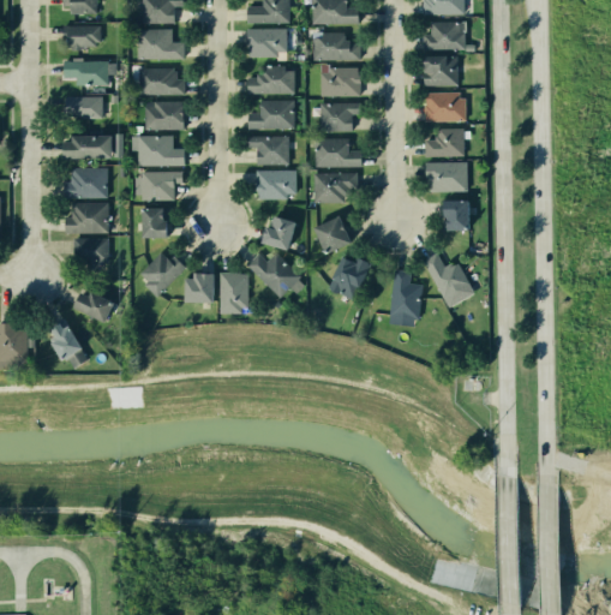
[(65,0),(65,16),(113,15),(113,0),(65,0)]
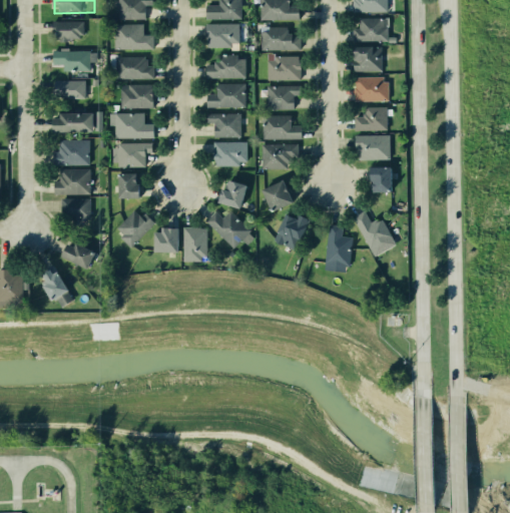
[(120,0),(148,0),(148,21),(120,21),(120,0)]
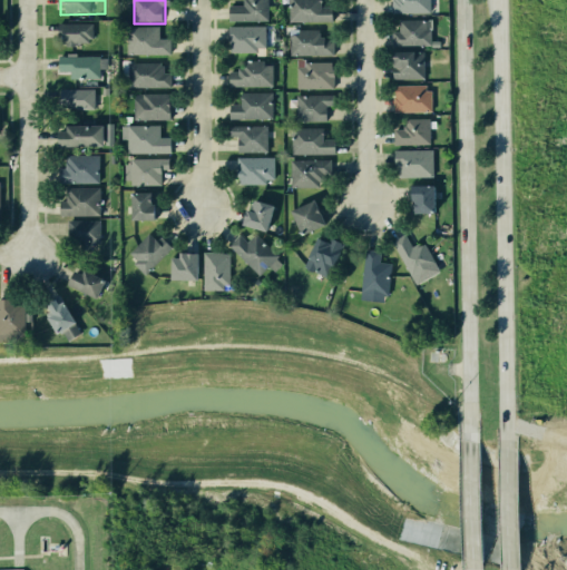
[(245,3),(245,0),(269,0),(269,22),(228,22),(228,3),(245,3)]
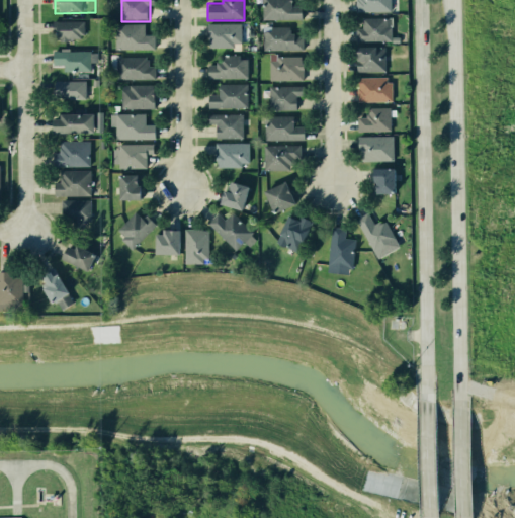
[(263,0),(264,21),(301,20),(299,0),(263,0)]
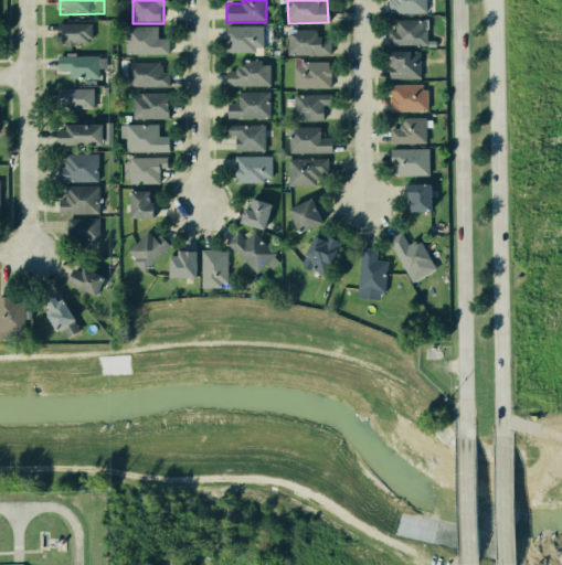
[(389,0),(389,12),(425,12),(425,0),(389,0)]
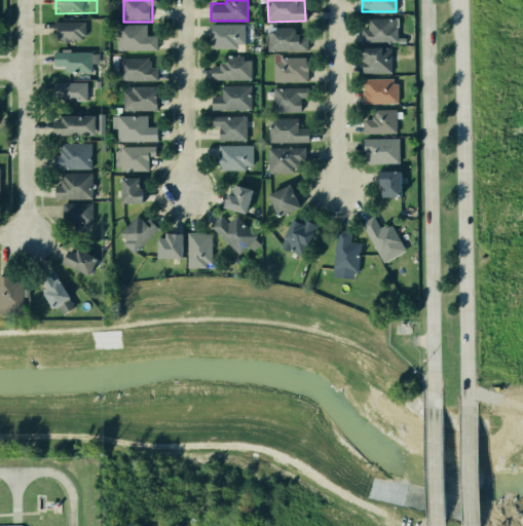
[(364,19),(399,19),(399,43),(364,43),(364,19)]
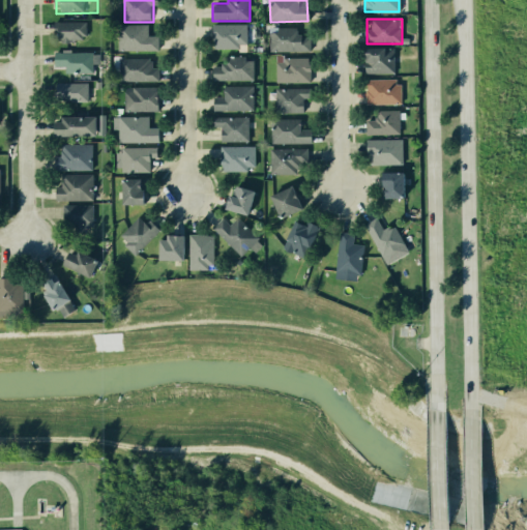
[(55,22),(55,49),(93,49),(93,22),(55,22)]
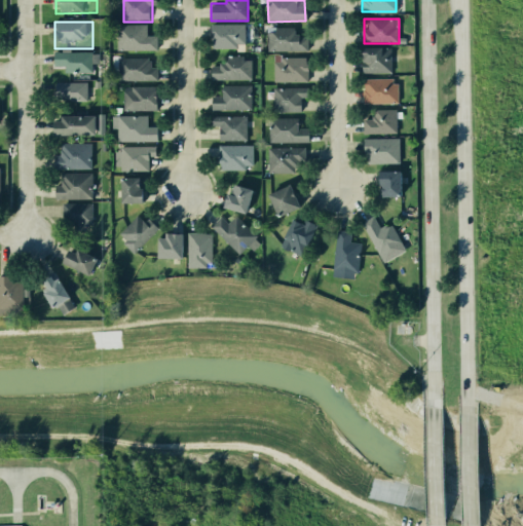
[(211,26),(212,48),(245,48),(245,25),(211,26)]
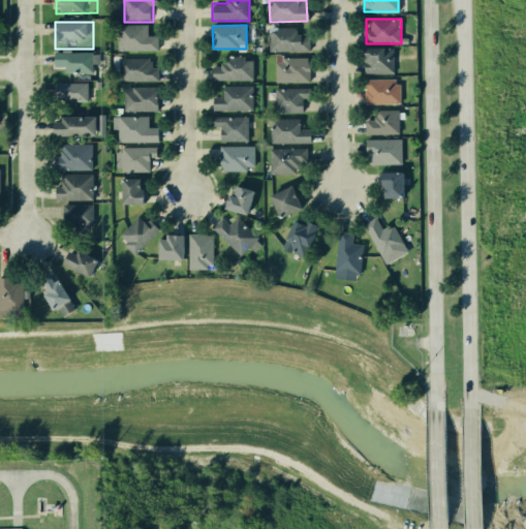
[(269,29),(270,52),(311,51),(310,27),(269,29)]
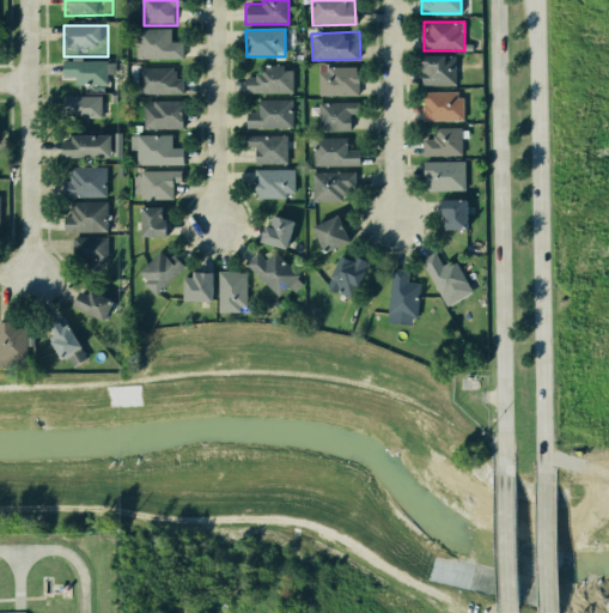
[(140,32),(175,32),(175,43),(183,43),(183,58),(140,58),(140,32)]
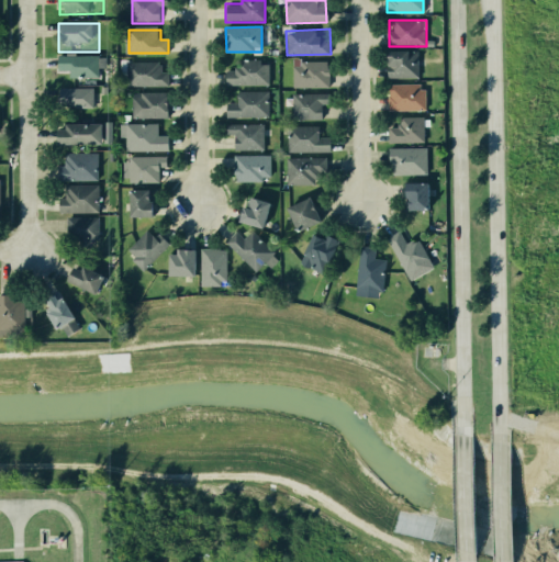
[(387,53),(388,79),(423,78),(423,52),(387,53)]
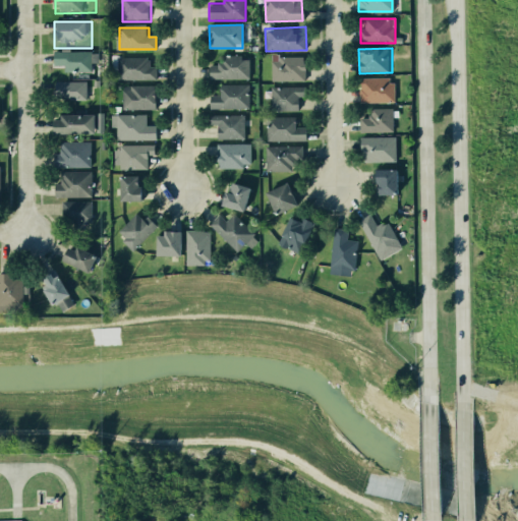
[(58,55),(58,75),(99,74),(98,53),(58,55)]
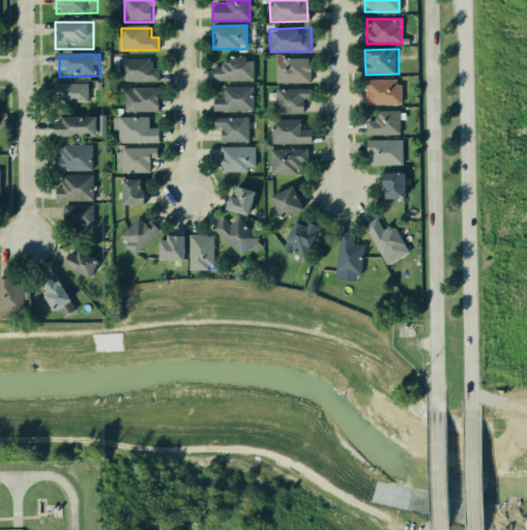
[(223,65),(222,55),(253,54),(254,82),(213,83),(213,65),(223,65)]
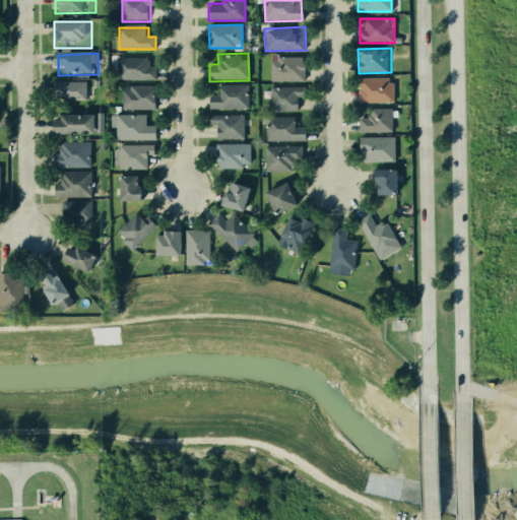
[(119,56),(156,56),(156,81),(120,82),(119,56)]
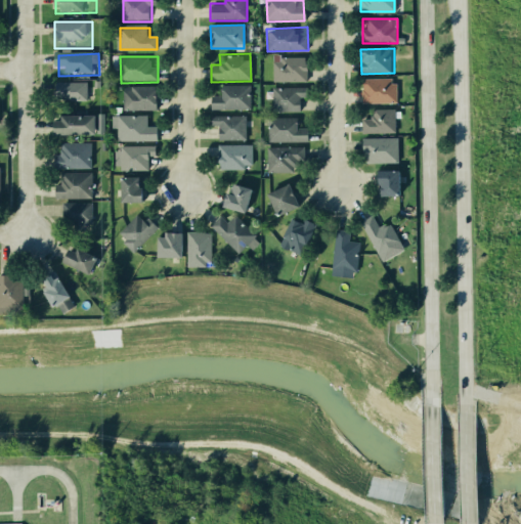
[(274,58),(274,82),(308,82),(308,58),(274,58)]
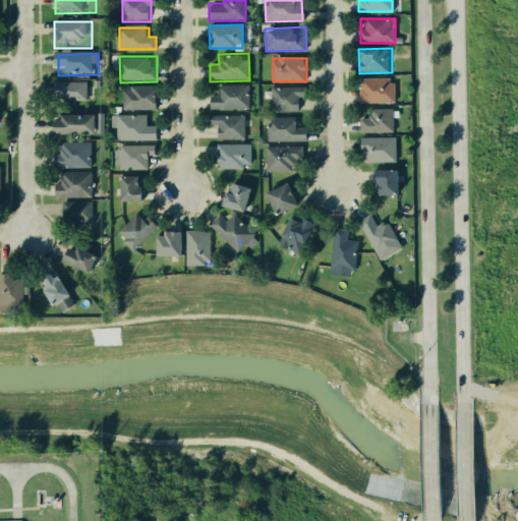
[(361,79),(395,79),(395,103),(361,103),(361,79)]
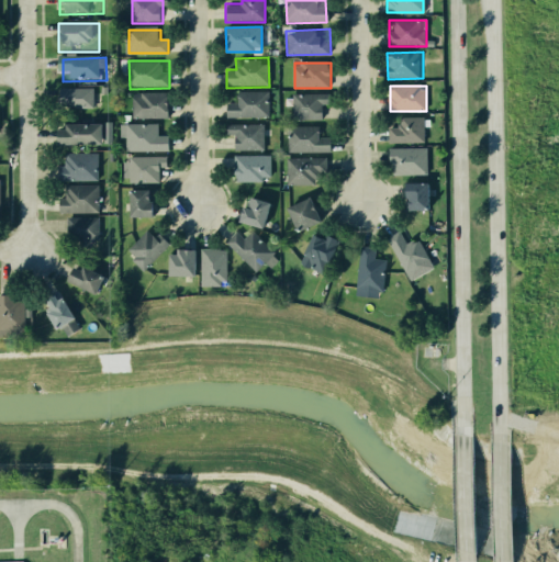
[(59,89),(59,115),(97,115),(97,89),(59,89)]
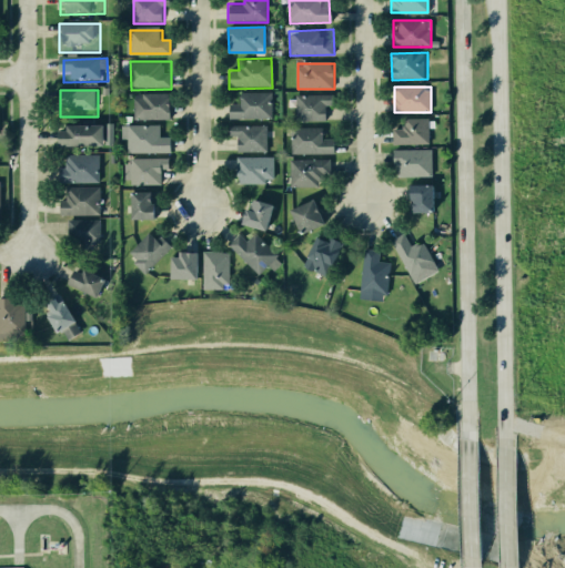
[(135,94),(135,121),(172,120),(171,93),(135,94)]
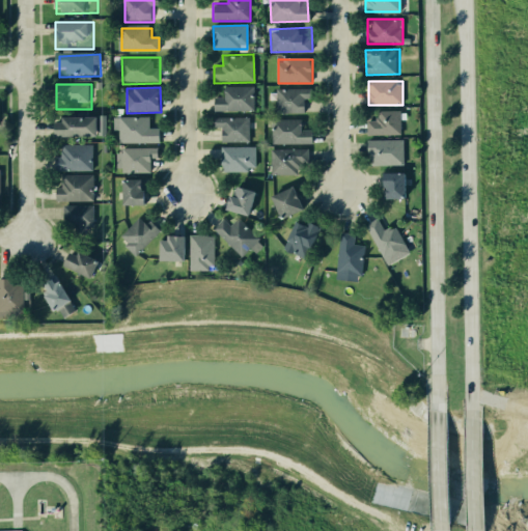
[(277,89),(278,115),(311,114),(310,87),(277,89)]
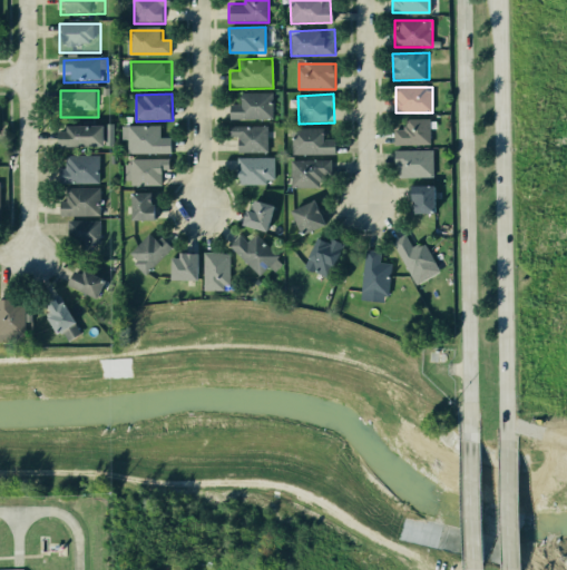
[(241,102),(241,95),(271,95),(271,119),(228,119),(228,102),(241,102)]
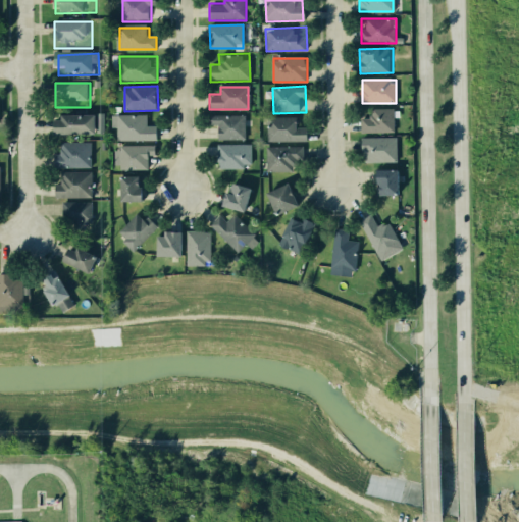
[(364,110),(394,110),(395,133),(364,133),(364,110)]
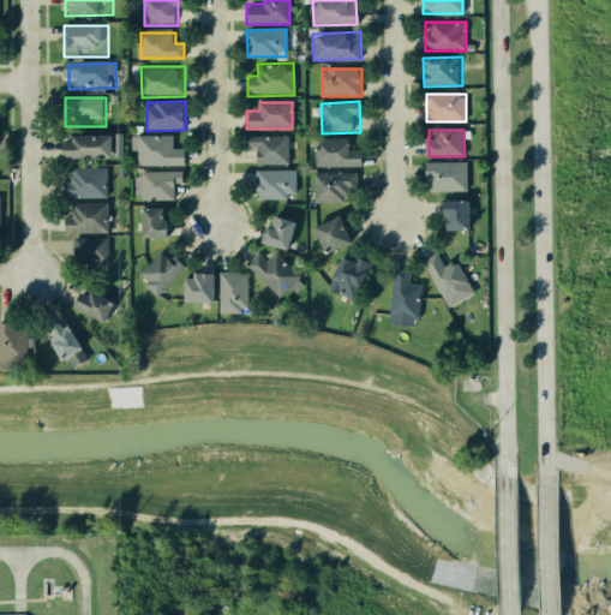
[(61,135),(61,161),(111,160),(111,135),(61,135)]
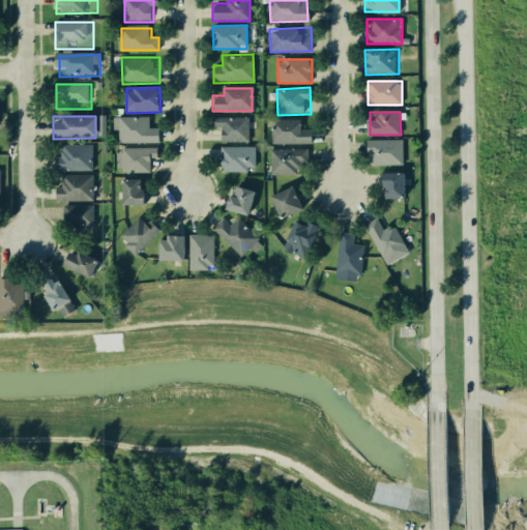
[(119,118),(121,144),(162,142),(160,126),(150,126),(149,116),(119,118)]
